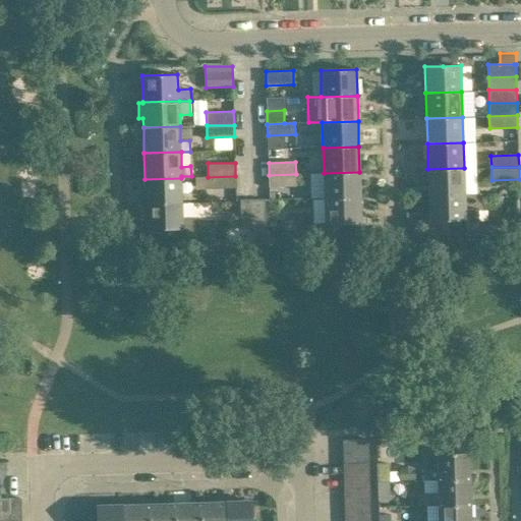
[(464,193),(464,168),(427,169),(428,194),(464,193)]
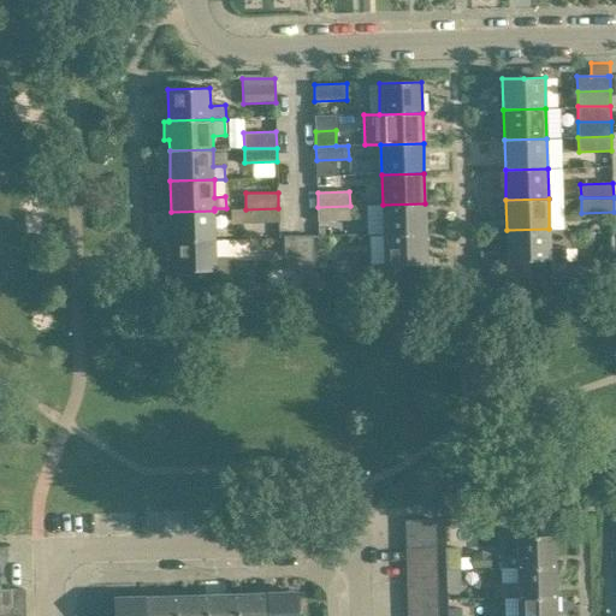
[(426,234),(425,203),(383,205),(383,236),(426,234)]
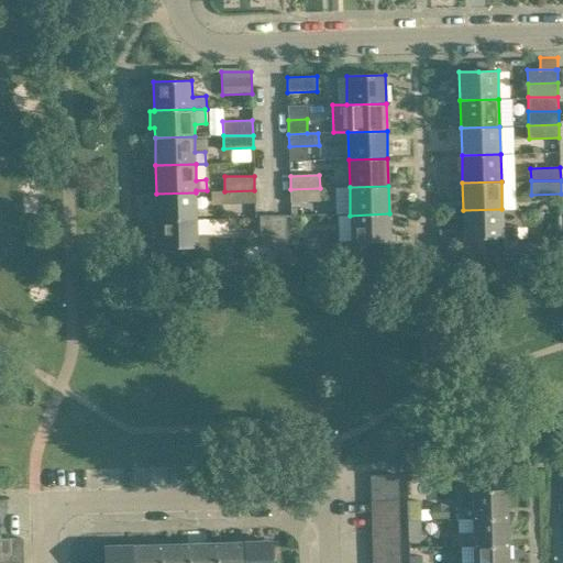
[(320,200),(320,188),(290,189),(291,201),(320,200)]
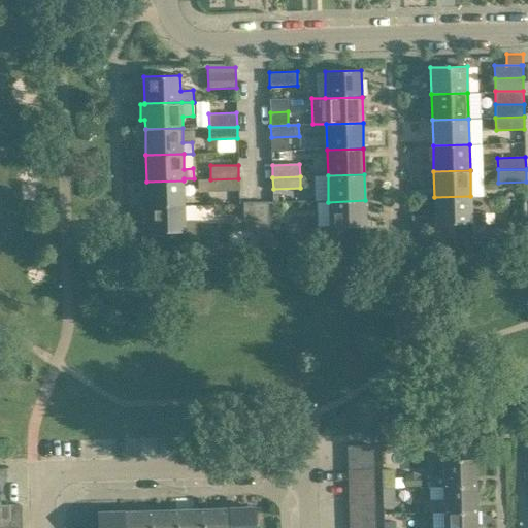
[(239,191),(238,178),(210,179),(211,191),(239,191)]
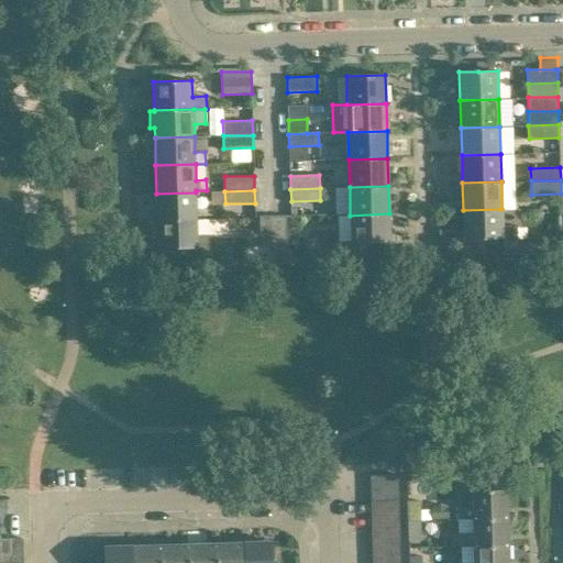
[(197,220),(196,192),(156,194),(157,221),(197,220)]
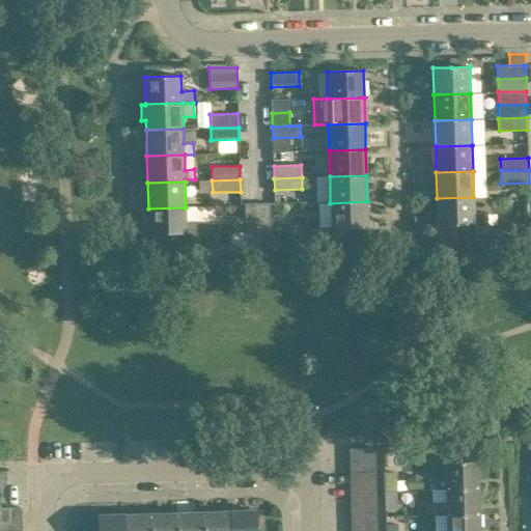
[(474,214),(473,197),(437,198),(438,225),(474,224),(474,241),(488,240),(488,213),(474,214)]
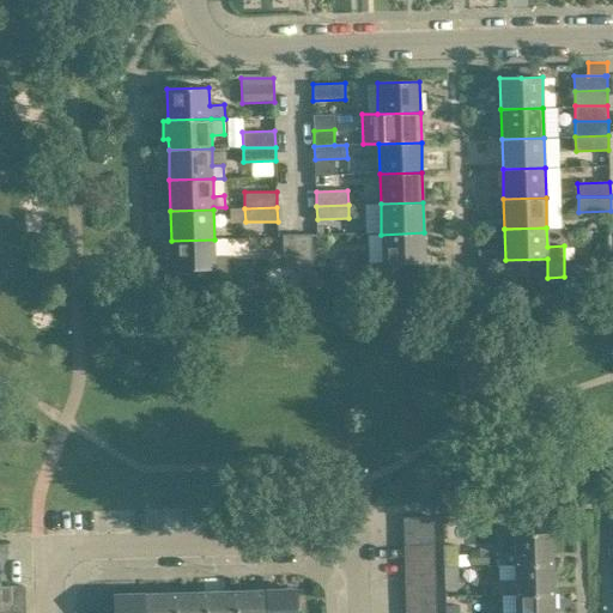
[(425,263),(424,232),(381,235),(382,263),(374,263),(375,284),(401,284),(401,265),(425,263)]
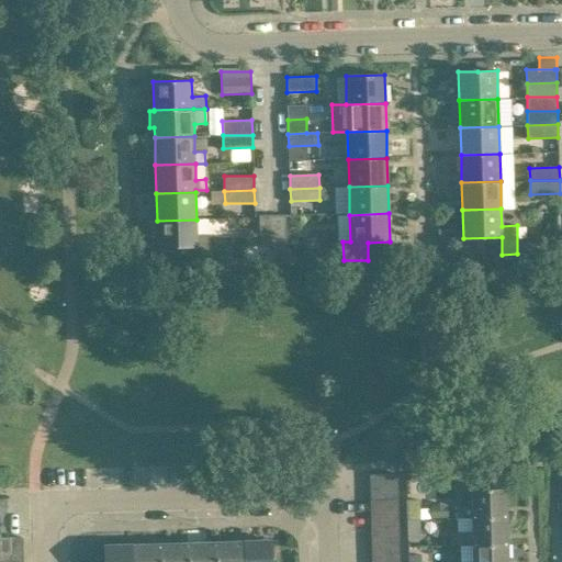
[(274,246),(272,215),(259,216),(260,246),(274,246)]
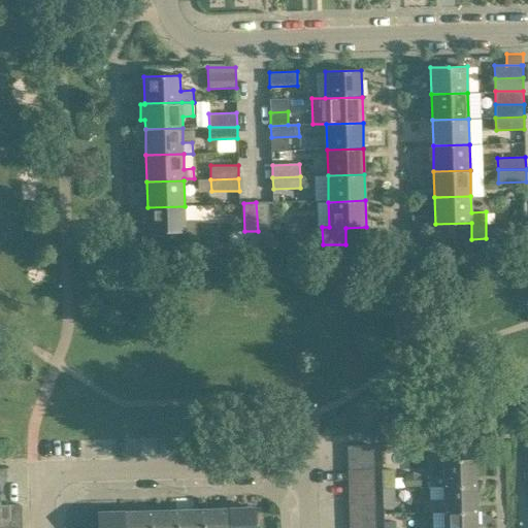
[(270,230),(269,202),(256,202),(258,231),(270,230)]
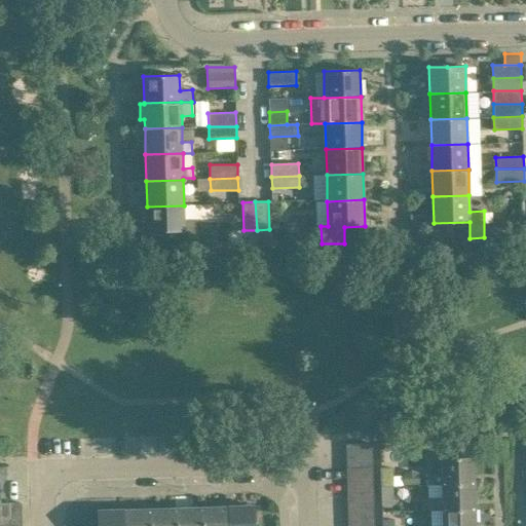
[(185,221),(184,205),(147,207),(148,233),(183,232),(183,236),(194,236),(194,220),(185,221)]
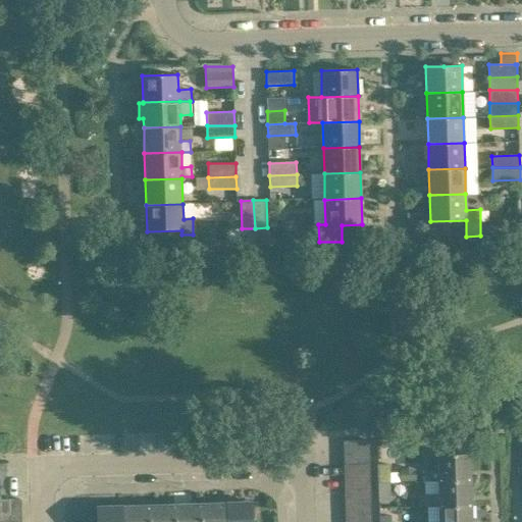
[(470,479),(469,454),(468,454),(468,437),(447,437),(447,454),(437,455),(438,469),(423,469),(423,481),(438,480),(470,479)]
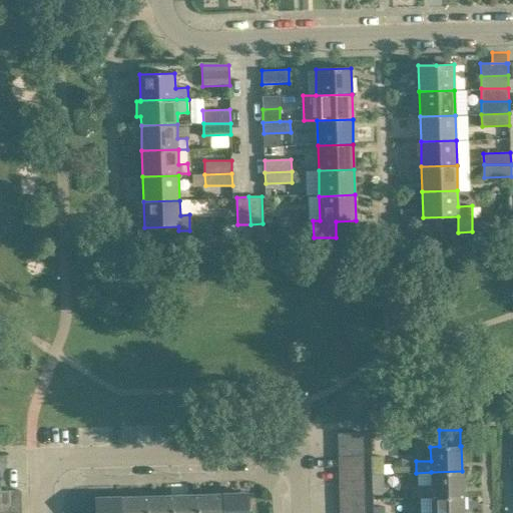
[(363,445),(362,432),(337,433),(338,446),(363,445)]
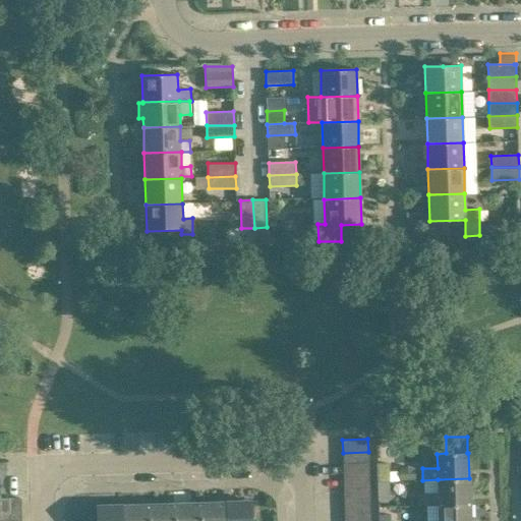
[(368,465),(368,452),(343,453),(343,465),(368,465)]
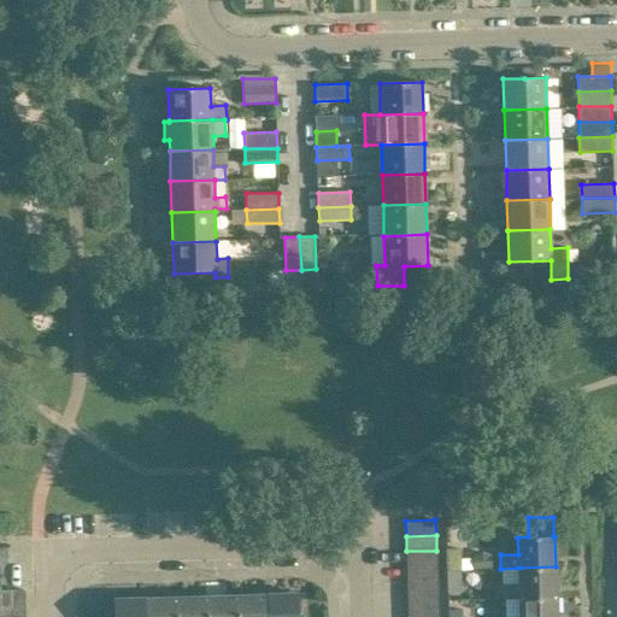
[(459,550),(446,550),(447,570),(459,569),(459,550)]
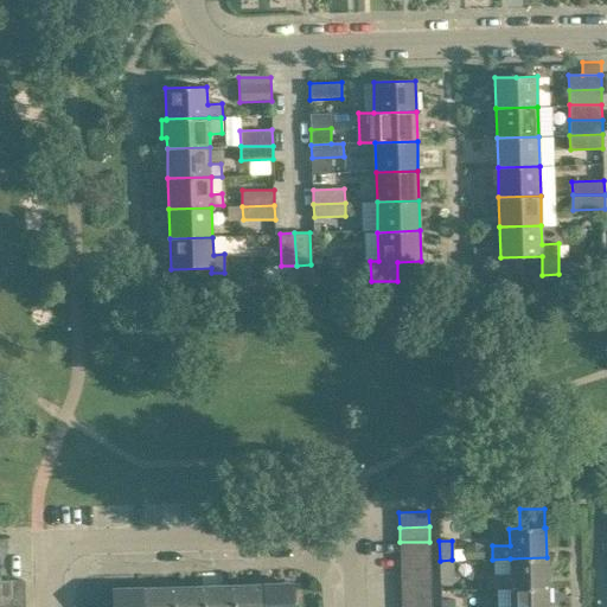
[(430,556),(429,542),(400,542),(400,556),(430,556)]
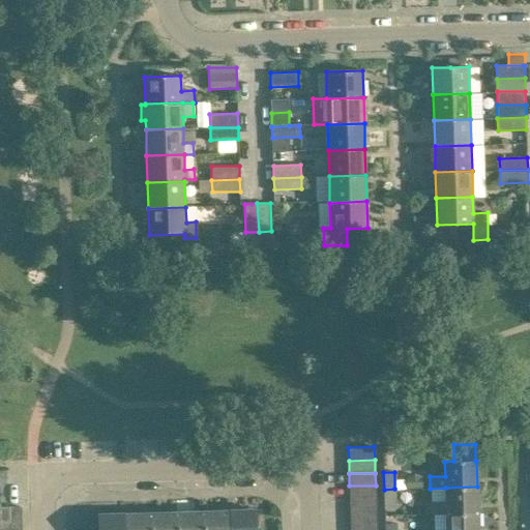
[(376,498),(376,486),(349,486),(350,498),(376,498)]
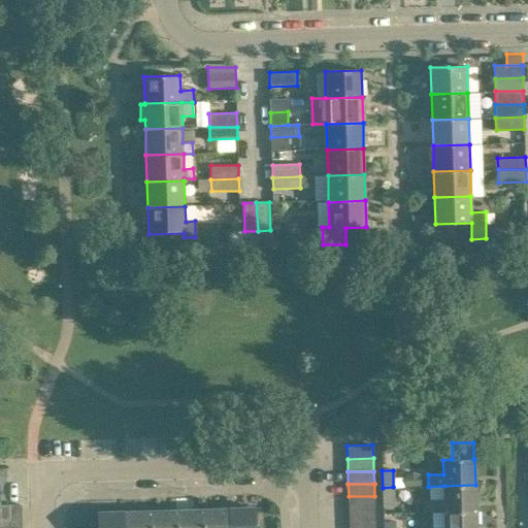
[(476,510),(475,485),(443,486),(443,499),(428,500),(429,513),(444,513),(444,512),(476,510)]
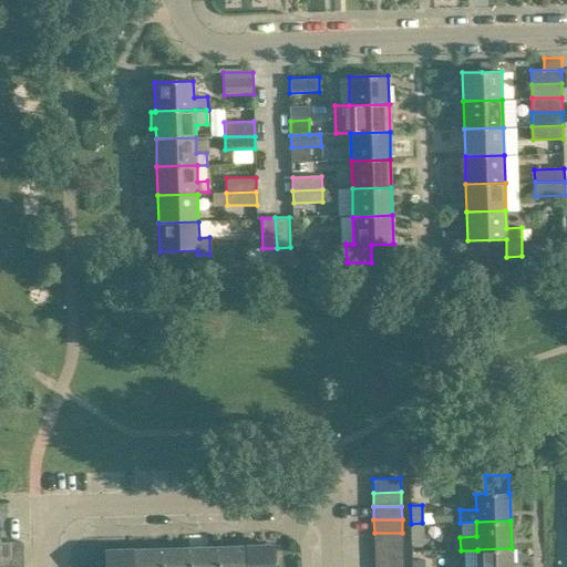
[(423,543),(423,531),(422,523),(411,524),(411,544),(423,543)]
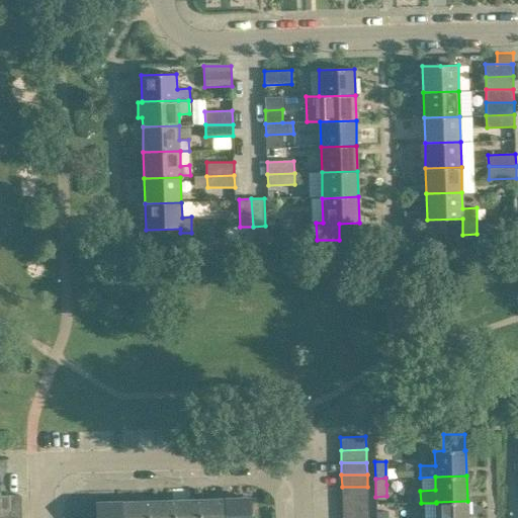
[(367,498),(367,488),(367,487),(342,487),(342,499),(367,498)]
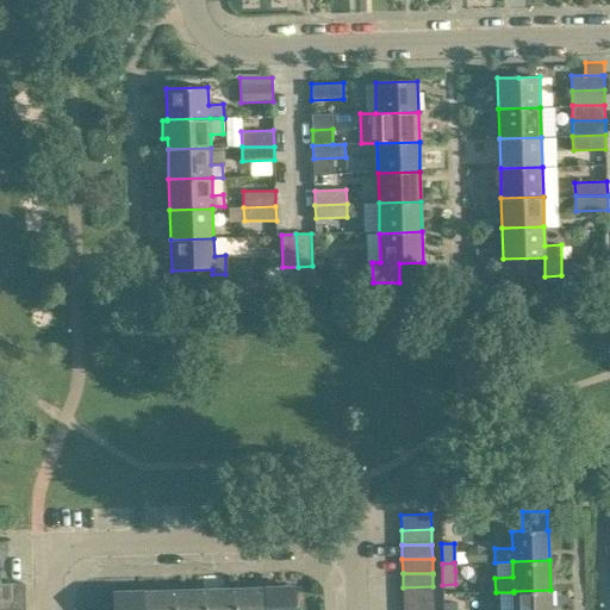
[(24,583),(8,583),(0,583),(0,609),(25,608),(24,583)]
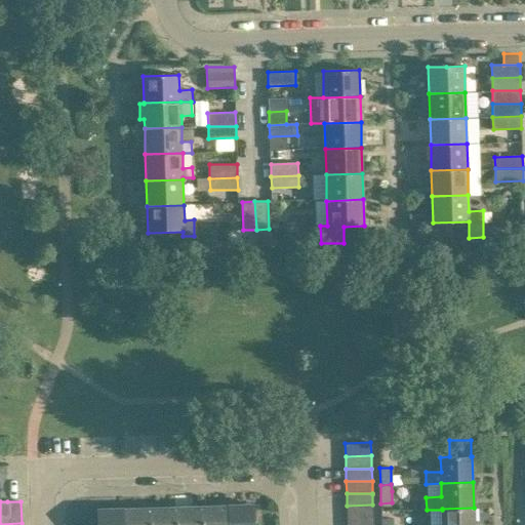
[(253,524),(253,505),(227,506),(227,524),(253,524)]
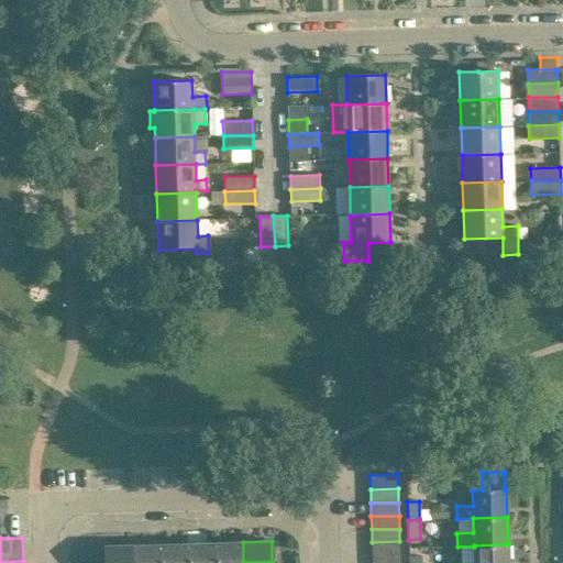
[(400,555),(399,541),(372,542),(373,555),(400,555)]
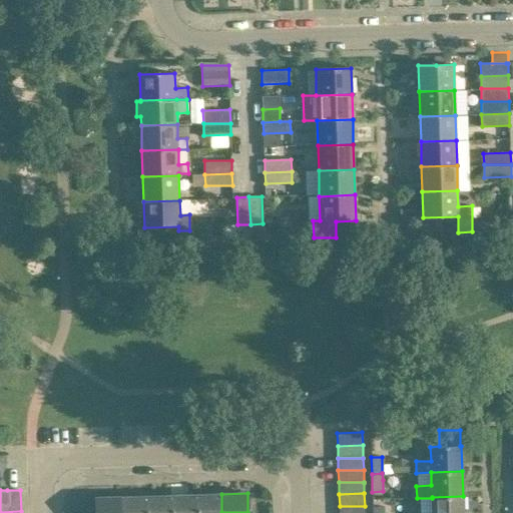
[(221,512),(221,494),(196,495),(196,512),(221,512)]
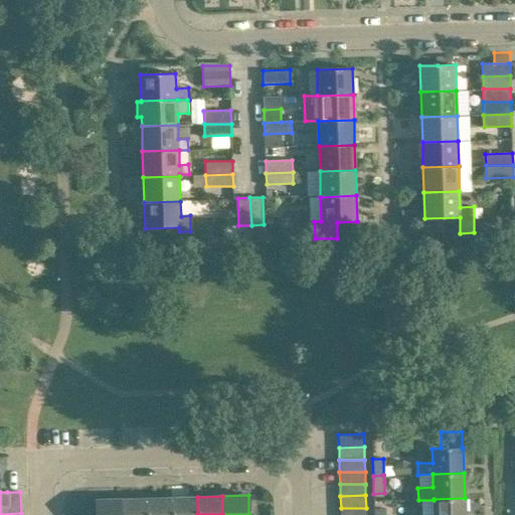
[(197,514),(197,497),(172,498),(172,514),(197,514)]
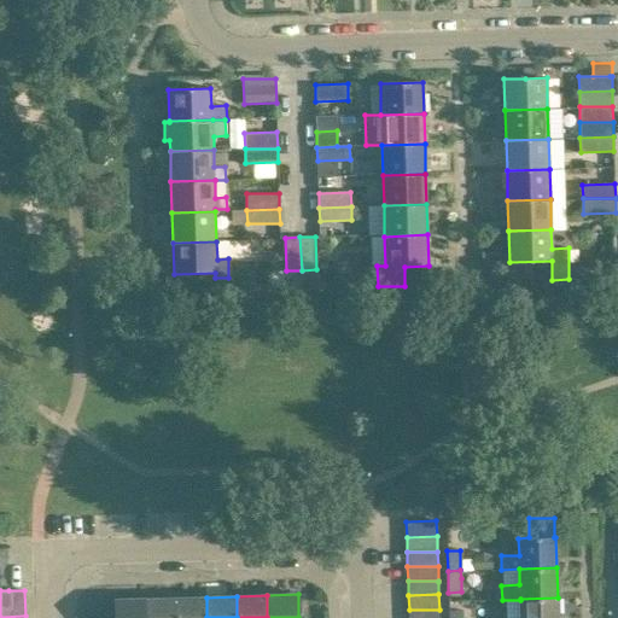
[(176,617),(176,598),(146,599),(146,617),(176,617)]
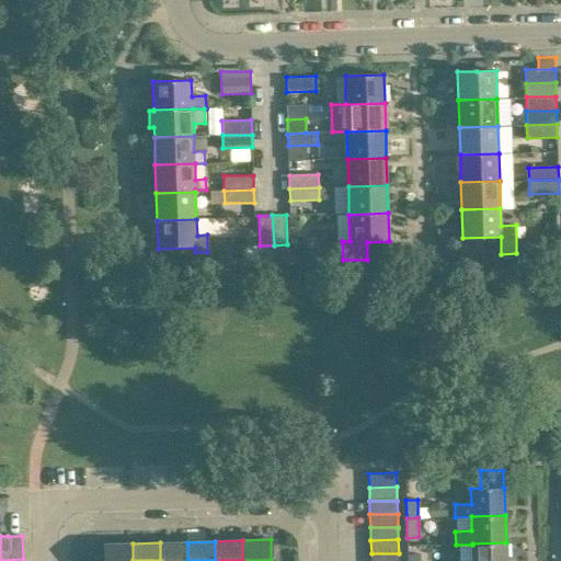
[(187,560),(187,542),(160,542),(160,560),(187,560)]
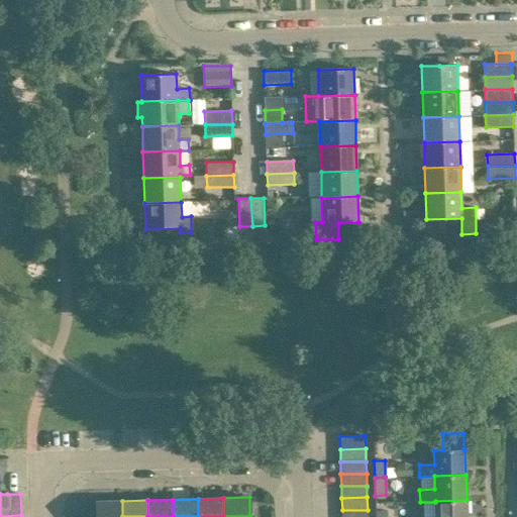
[(467,516),(467,500),(435,501),(435,502),(435,516),(467,516)]
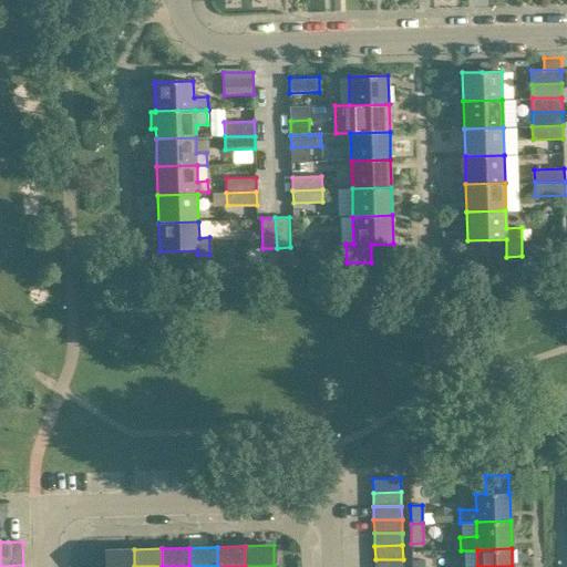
[(134,566),(134,549),(105,550),(105,566),(134,566)]
